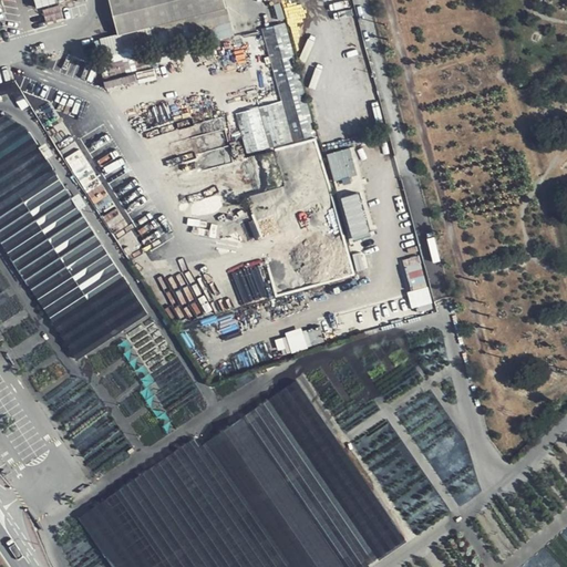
[(113,0),(122,33),(151,27),(155,40),(186,31),(205,26),(202,12),(233,3),(232,0),(113,0)]
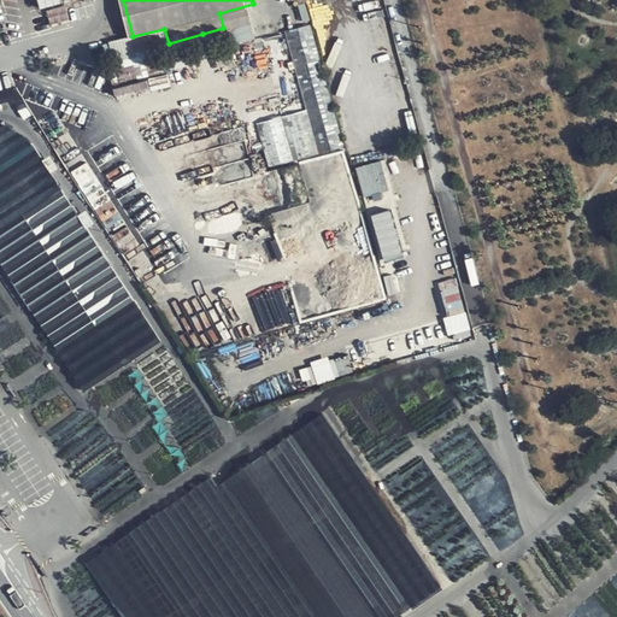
[(257,19),(253,4),(219,13),(223,28),(257,19)]
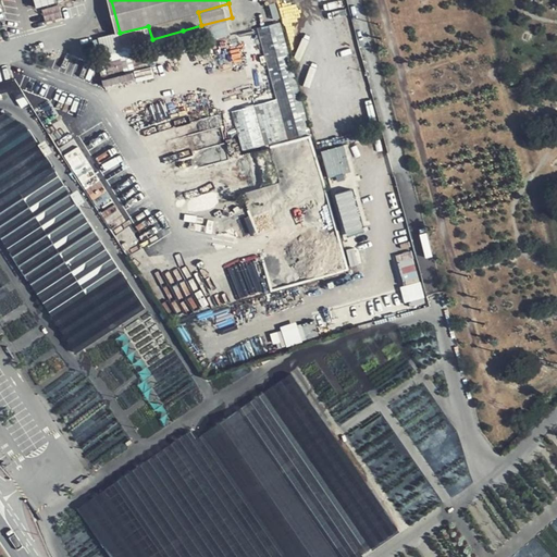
[(288,155),(313,150),(285,21),(260,26),(276,99),(222,111),(227,134),(238,132),(243,151),(285,143),(288,155)]
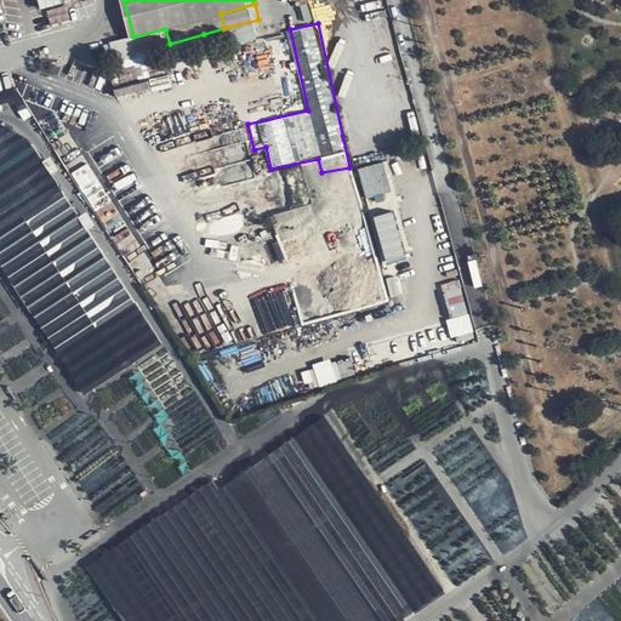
[(165,29),(134,36),(123,40),(126,56),(170,44),(165,29)]
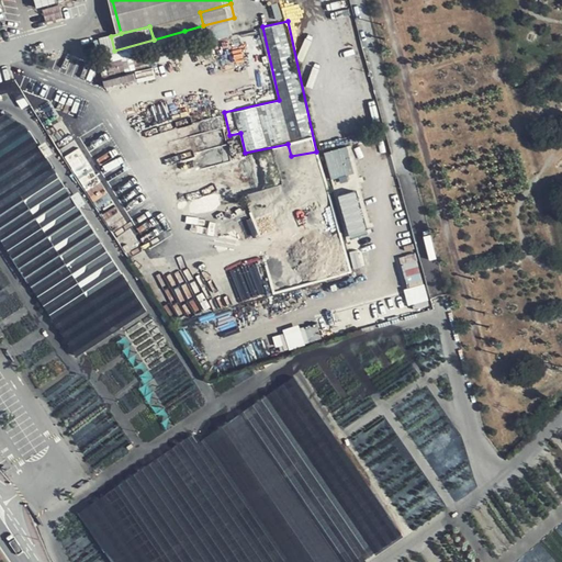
[(0,233),(81,352),(146,312),(30,127),(3,114),(0,115),(0,233)]
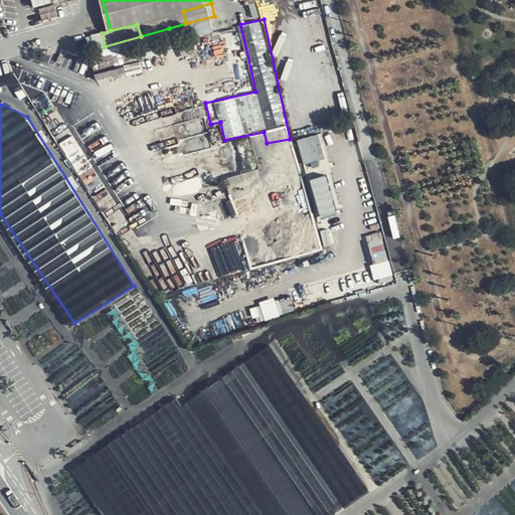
[(319,133),(298,139),(304,163),(326,158),(319,133)]
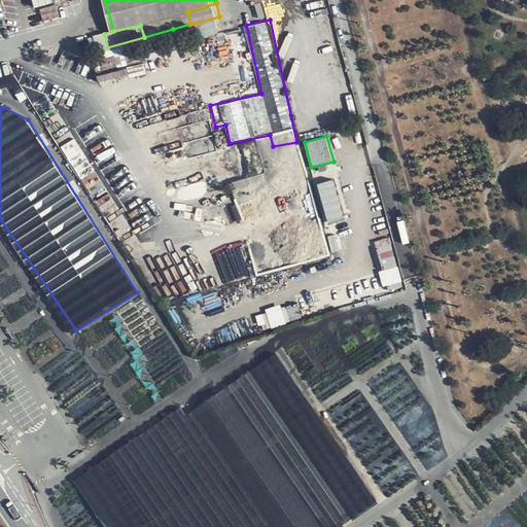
[(329,222),(346,217),(334,178),(318,182),(329,222)]
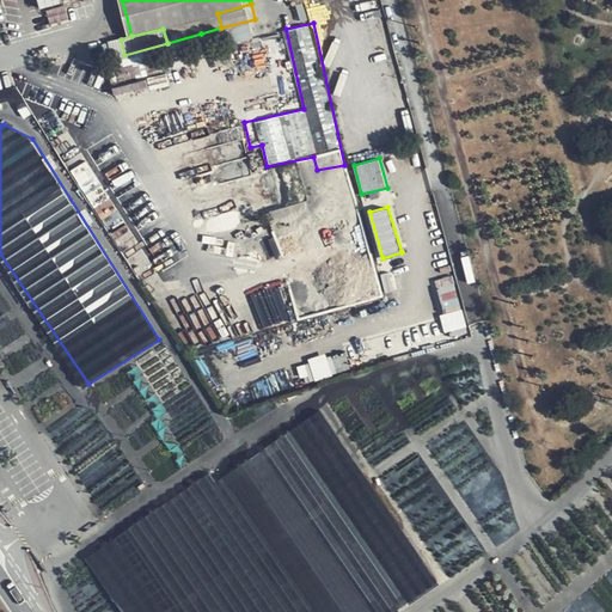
[(268,218),(226,230),(231,245),(271,234),(268,218)]
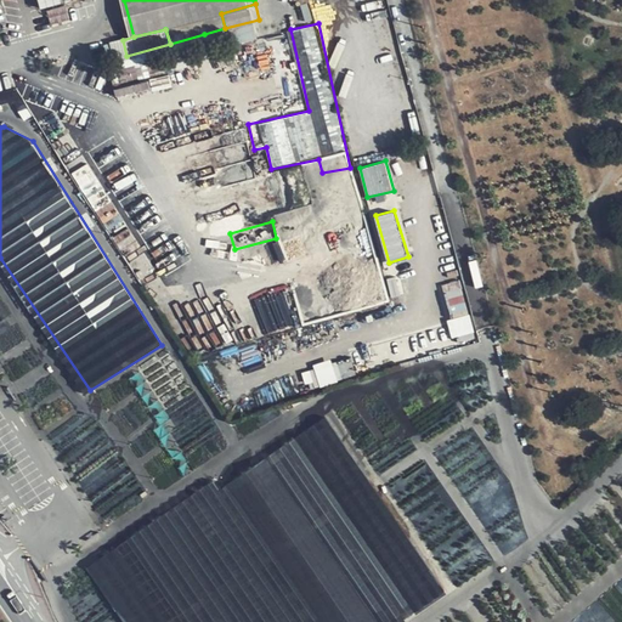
[(474,337),(463,280),(450,282),(456,315),(448,316),(453,340),(474,337)]
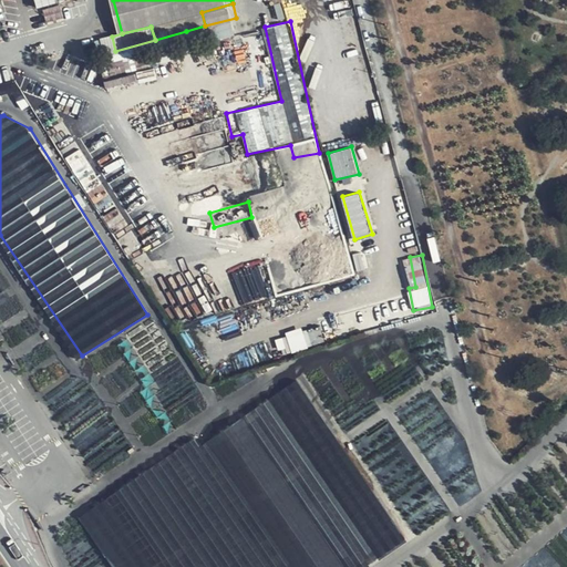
[(321,325),(277,336),(281,352),(326,341),(321,325)]
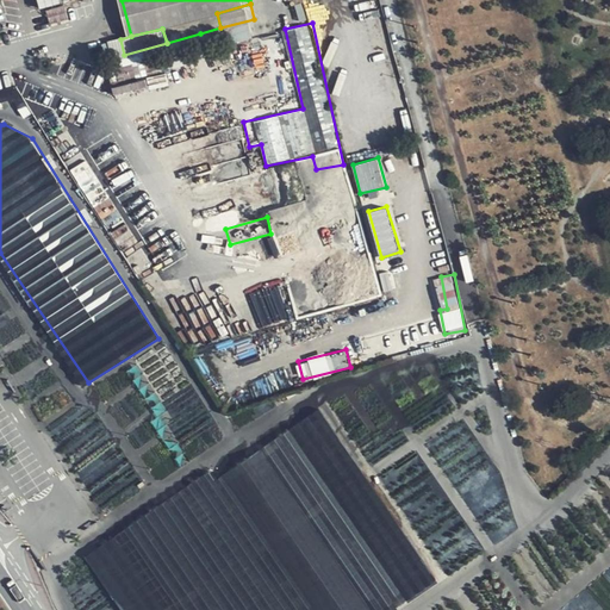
[(211,468),(86,555),(123,609),(393,609),(435,582),(315,408),(216,477),(211,468)]
